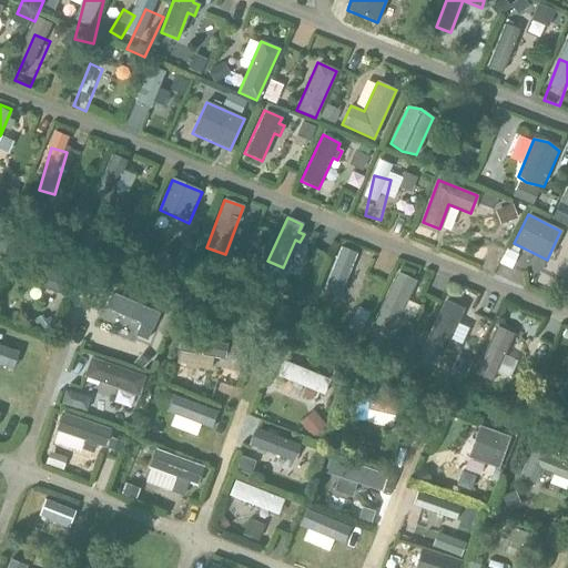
[(397,273),(374,323),(392,331),(415,281),(397,273)]
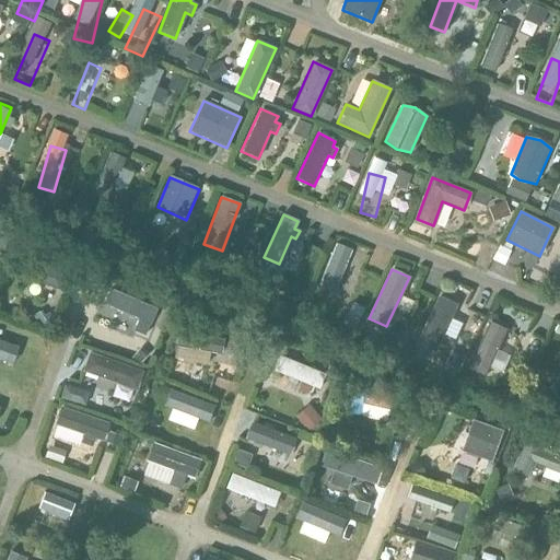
[(109,290),(103,304),(139,319),(133,331),(144,336),(155,310),(109,290)]
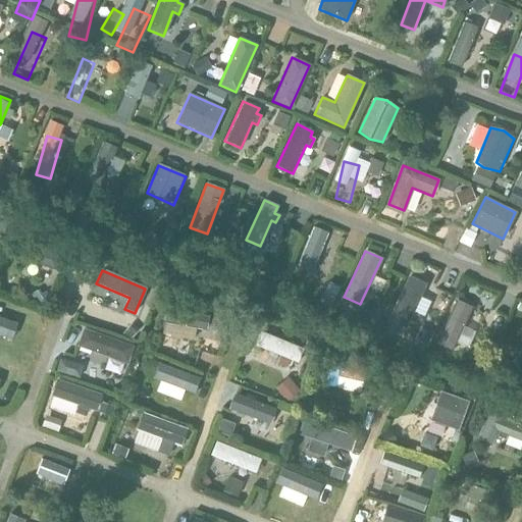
[(406,327),(425,283),(408,276),(388,320),(406,327)]
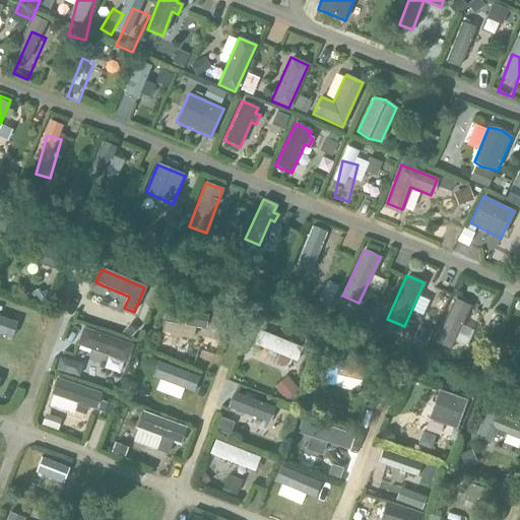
[(28,289),(52,296),(55,283),(31,276),(28,289)]
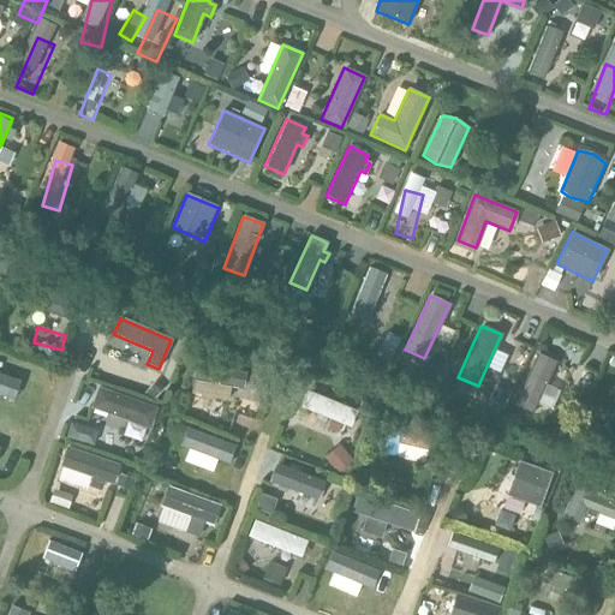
[(537,354),(514,405),(532,412),(555,362),(537,354)]
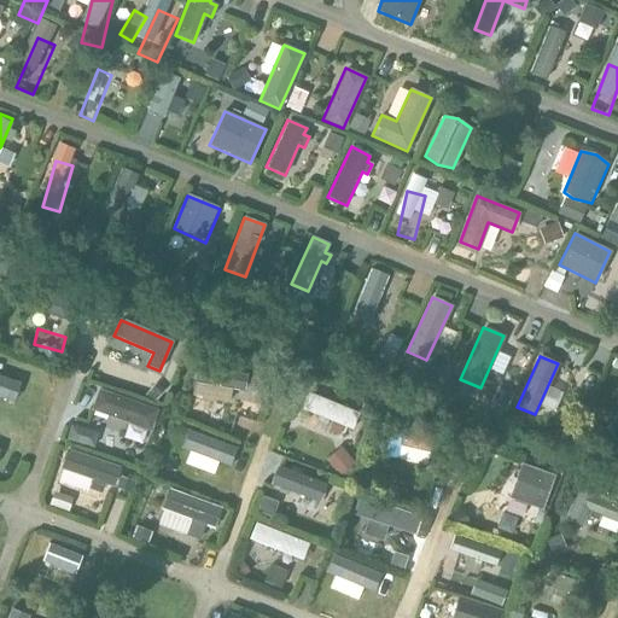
[(0,373),(0,395),(15,401),(21,382),(0,373)]
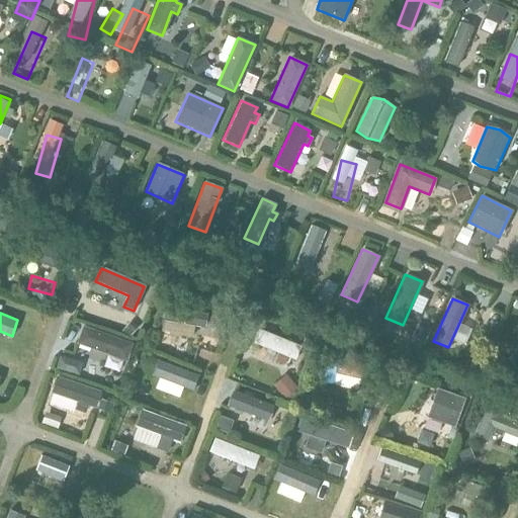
[(84,328),(78,344),(126,361),(132,345),(84,328)]
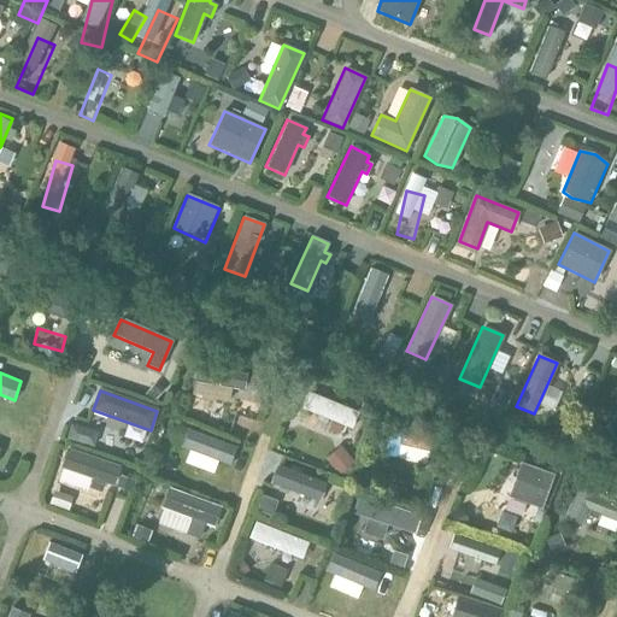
[(351,450),(358,433),(309,411),(301,427),(351,450)]
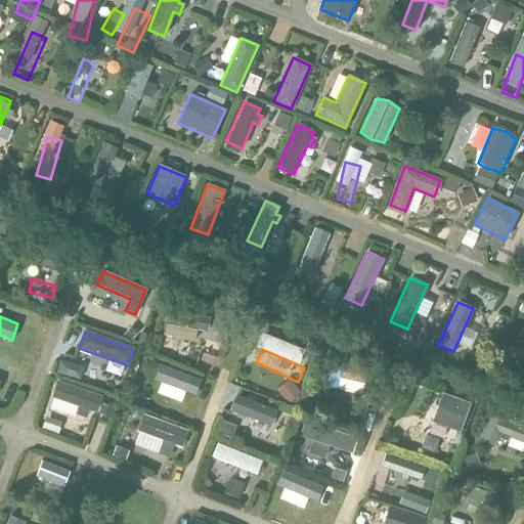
[(523,384),(523,363),(516,360),(509,378),(523,384)]
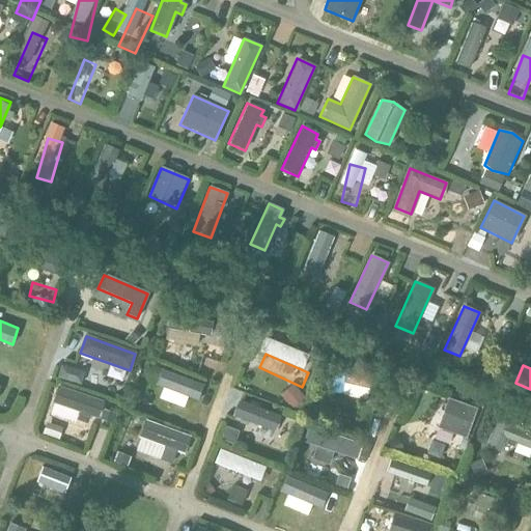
[(162,367),(156,383),(197,398),(203,383),(162,367)]
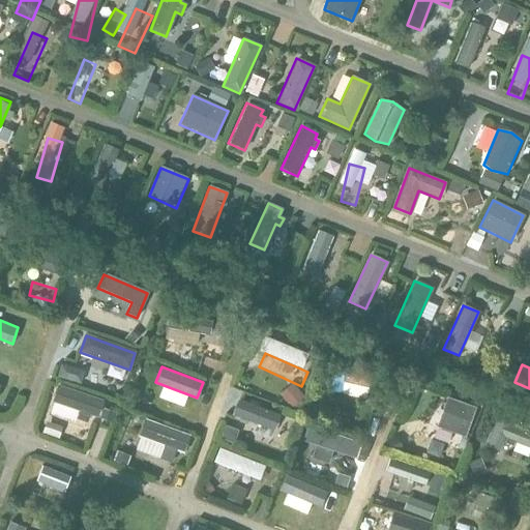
[(366,406),(370,393),(334,384),(331,396),(366,406)]
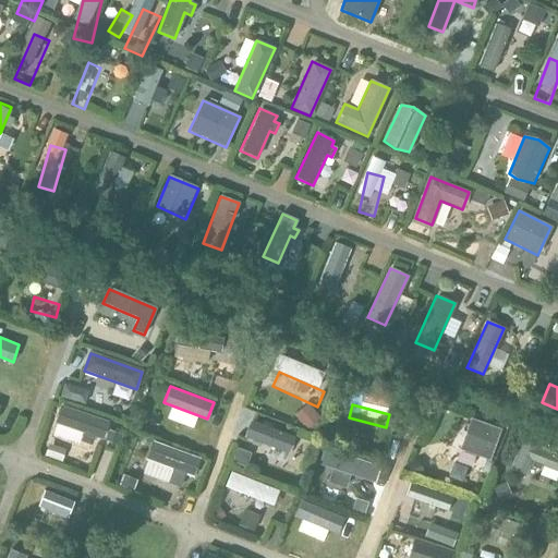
[(60,407),(55,423),(83,433),(80,441),(91,445),(94,436),(101,439),(107,422),(60,407)]
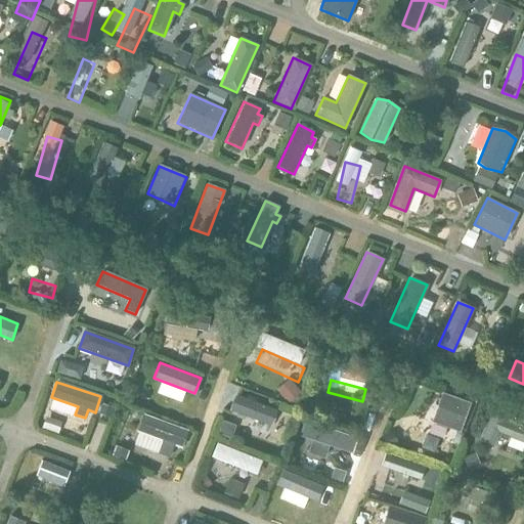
[(441,393),(432,422),(459,432),(469,403),(441,393)]
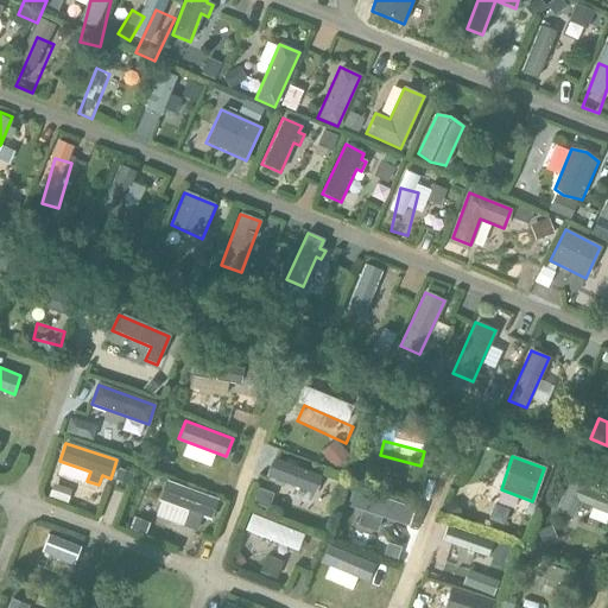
[(56,493),(86,504),(90,489),(61,479),(56,493)]
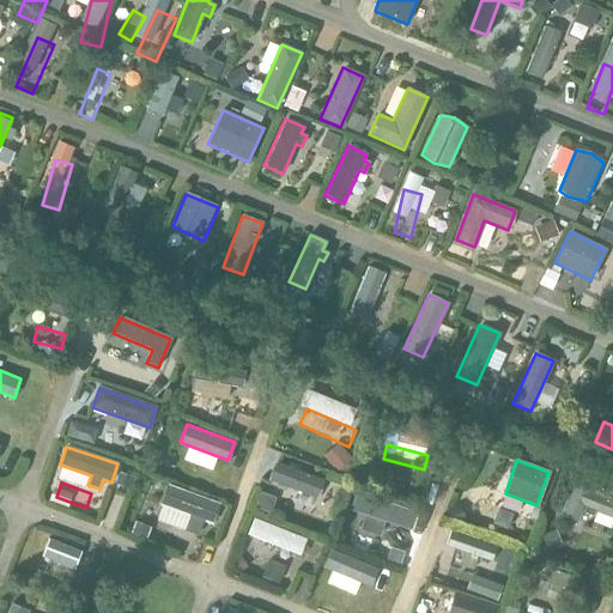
[(168,485),(161,504),(212,523),(218,504),(168,485)]
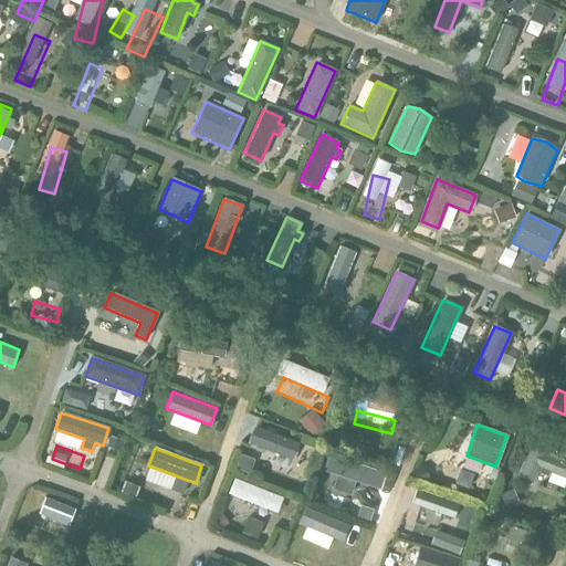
[(565,479),(565,462),(528,448),(517,477),(533,482),(536,472),(546,477),(548,472),(565,479)]
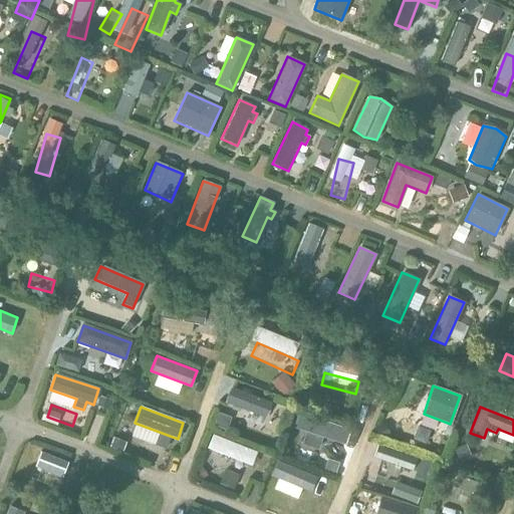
[(306,433),(299,458),(320,464),(316,476),(340,483),(346,463),(335,460),(340,443),(306,433)]
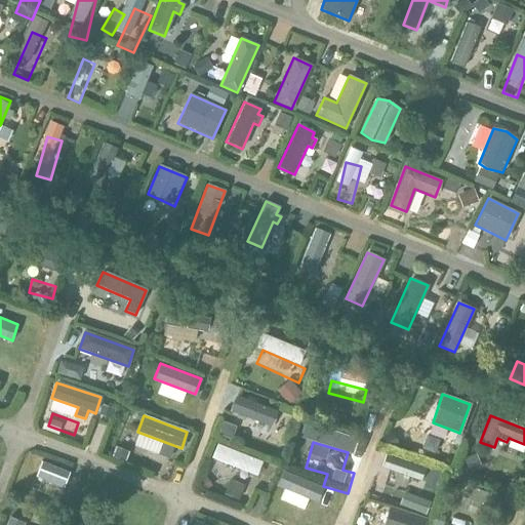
[(131,466),(166,480),(174,459),(140,445),(131,466)]
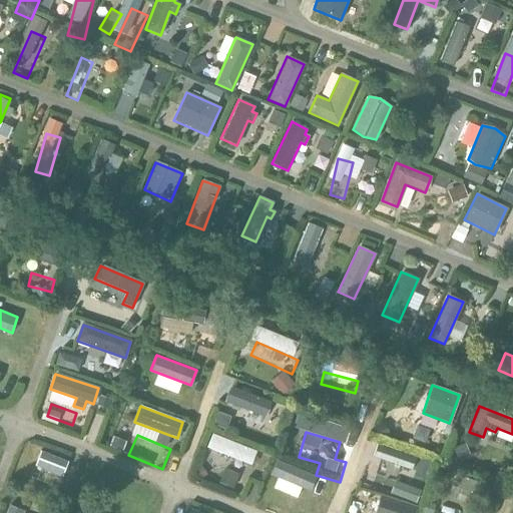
[(411,469),(415,458),(377,445),(374,456),(392,462),(390,467),(399,470),(401,466),(411,469)]
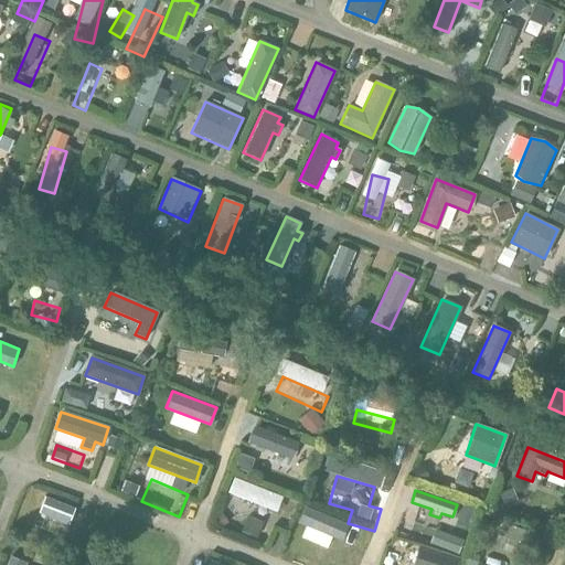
[(235,529),(241,515),(276,530),(283,515),(234,494),(222,523),(235,529)]
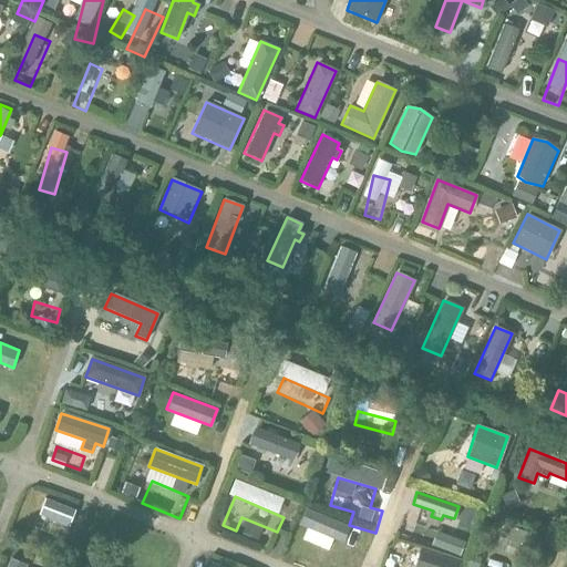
[(44,497),(38,514),(68,525),(74,508),(44,497)]
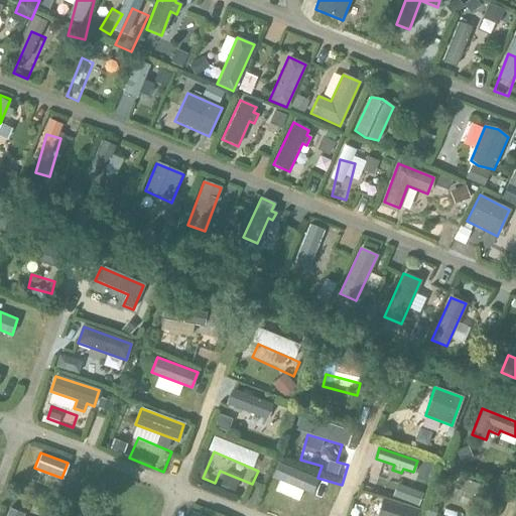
[(278,462),(273,476),(311,492),(317,478),(278,462)]
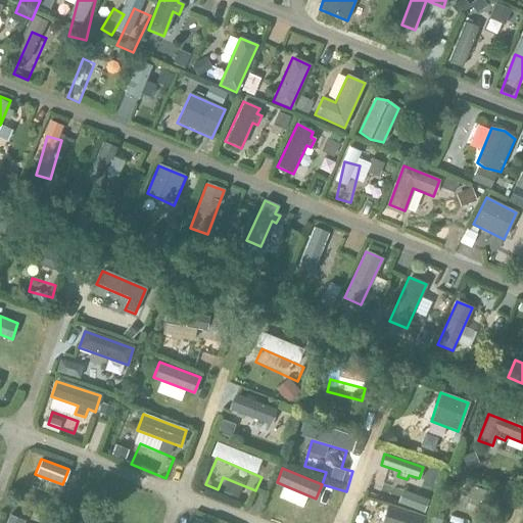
[(461,493),(453,515),(472,522),(489,522),(496,507),(461,493)]
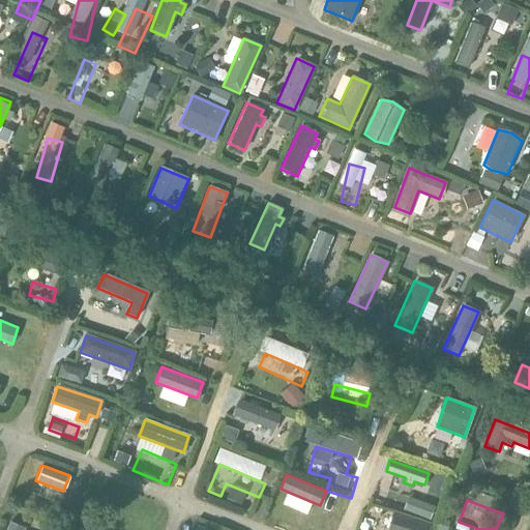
[(325,520),(326,507),(286,504),(284,527),(301,528),(302,519),(325,520)]
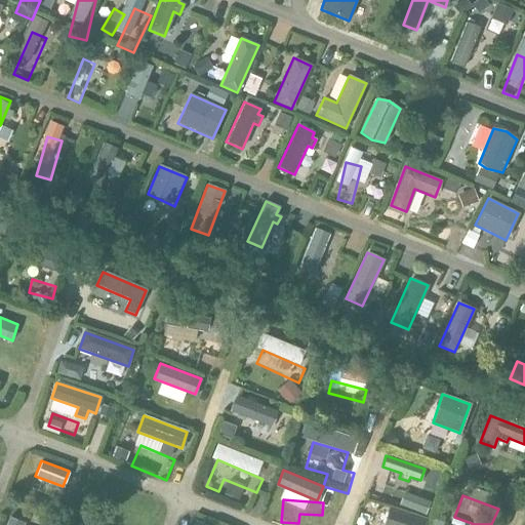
[(423,524),(426,521),(389,510),(382,524),(423,524)]
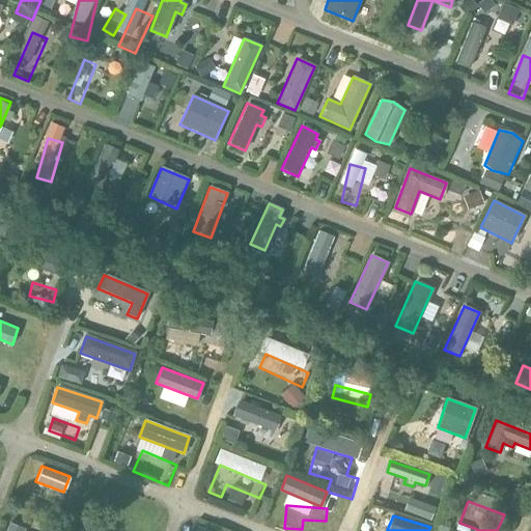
[(9,522),(4,530),(22,530),(24,528),(9,522)]
